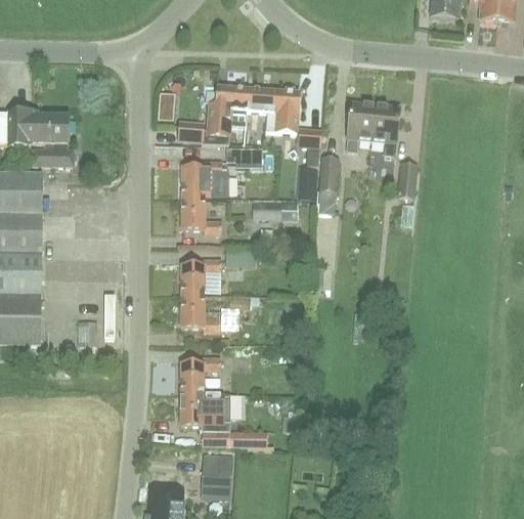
[(431,0),(430,14),(459,16),(460,0),(431,0)]
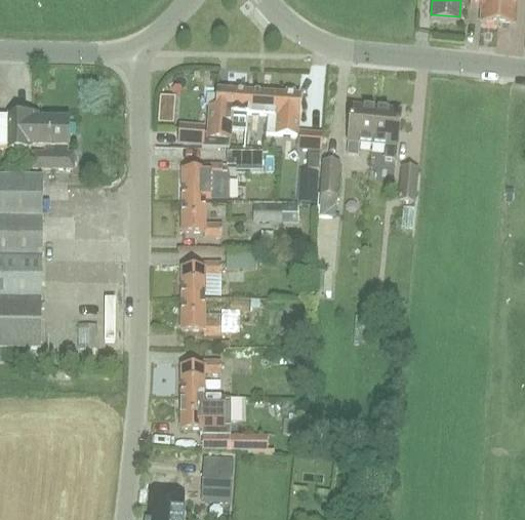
[(481,0),(480,18),(497,21),(498,0),(481,0)]
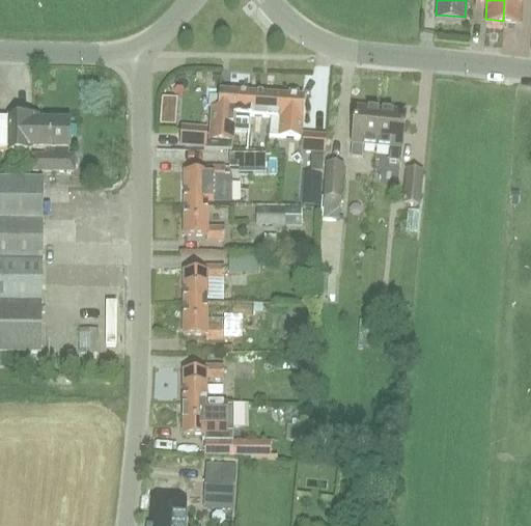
[(504,0),(503,21),(521,22),(522,0),(504,0)]
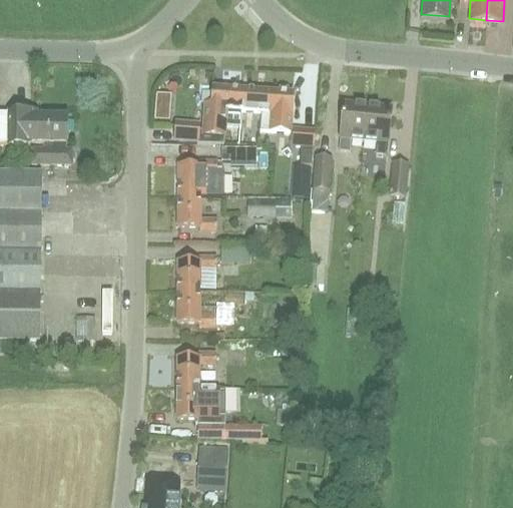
[(226,121),(239,122),(242,85),(212,83),(211,100),(203,99),(201,132),(225,133),(226,121)]
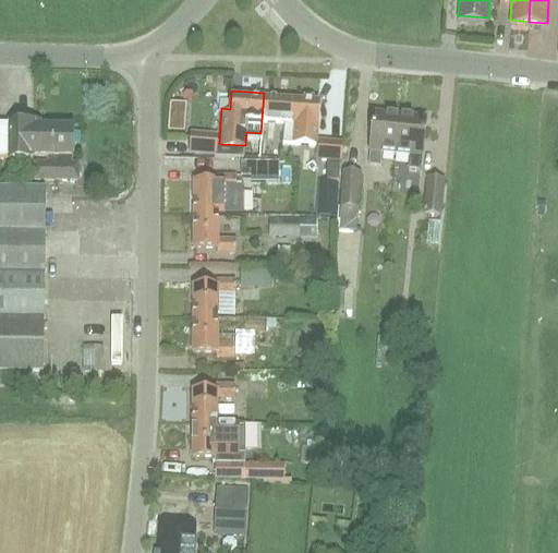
[(265,93),(263,118),(283,119),(282,139),(316,141),(319,97),(315,97),(313,91),(304,91),(301,96),(265,93)]
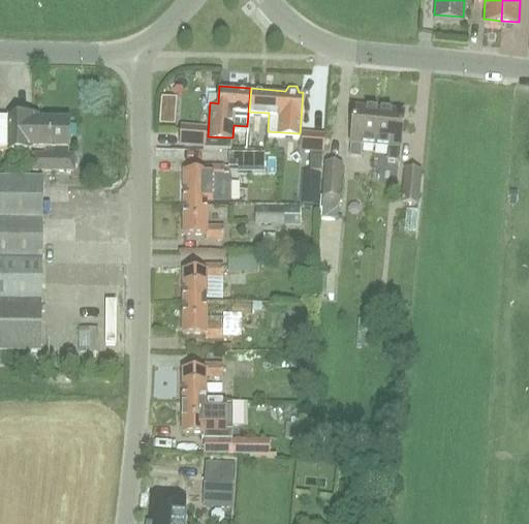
[(175,93),(160,92),(158,119),(173,120),(175,93)]
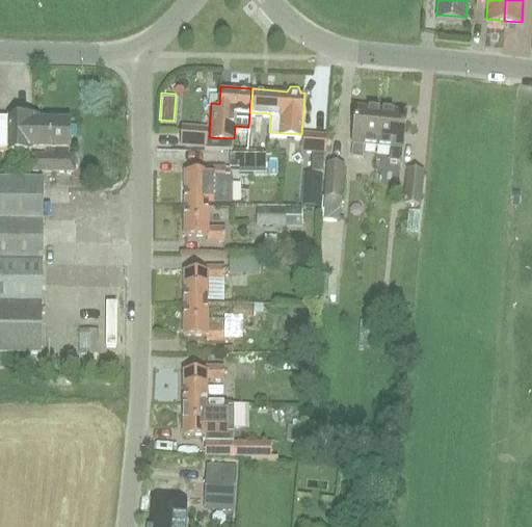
[(356,103),(351,153),(363,154),(364,141),(377,143),(380,106),(356,103)]
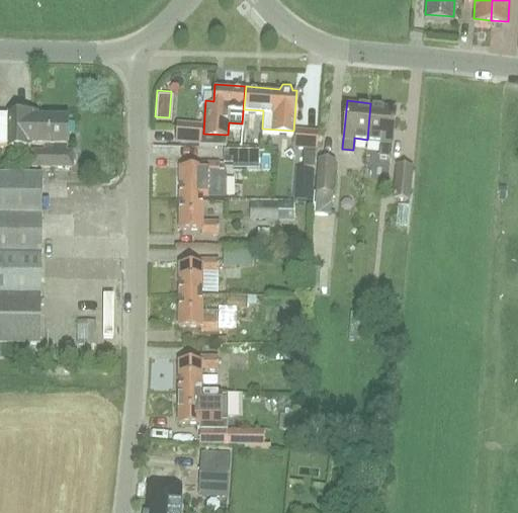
[(379,153),(390,154),(395,105),(370,103),(367,140),(380,141),(379,153)]
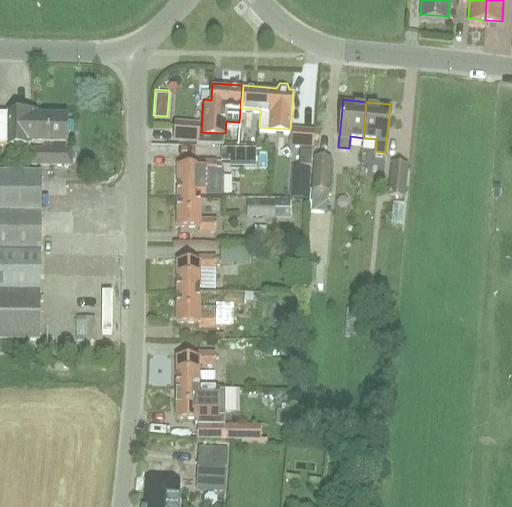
[(36,109),(8,108),(8,141),(26,141),(26,136),(35,136),(35,140),(43,140),(43,144),(30,144),(30,162),(72,162),(73,145),(66,145),(66,113),(36,112),(36,109)]
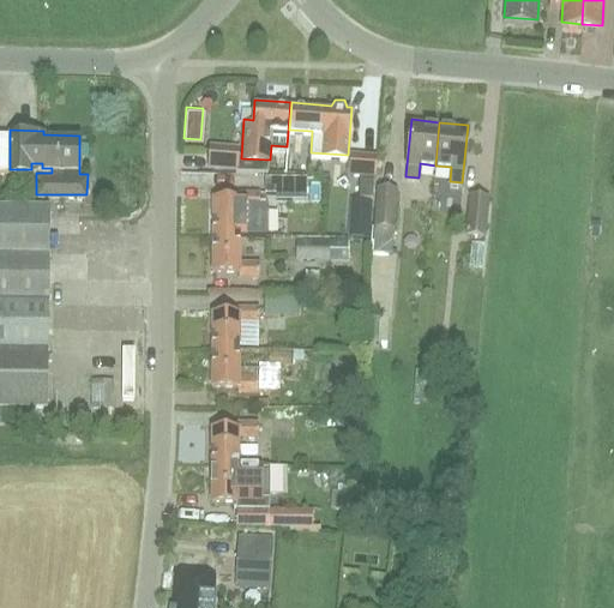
[(239,174),(242,150),(210,145),(206,169),(239,174)]
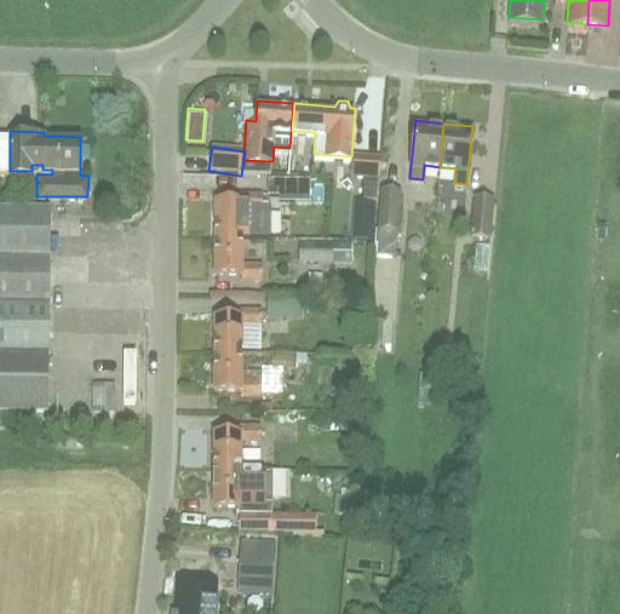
[(380,153),(352,150),(350,172),(378,174),(380,153)]
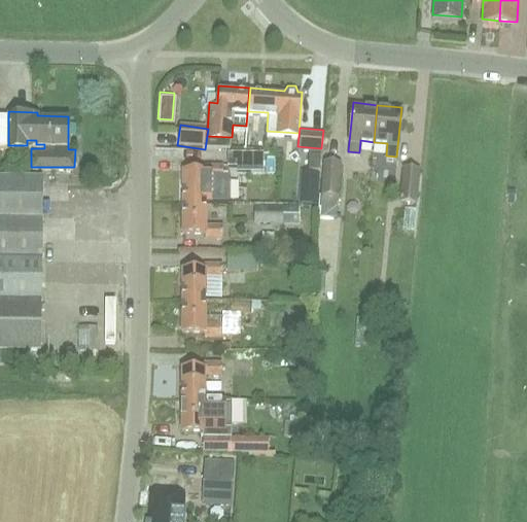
[(246,133),(246,148),(260,148),(260,134),(246,133)]
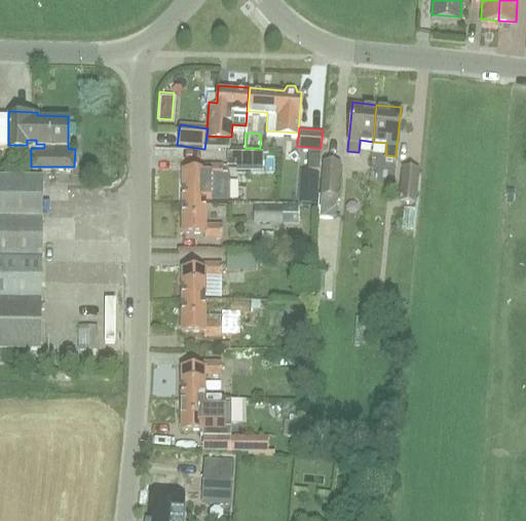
[(252,149),(227,148),(227,161),(252,162),(252,149)]
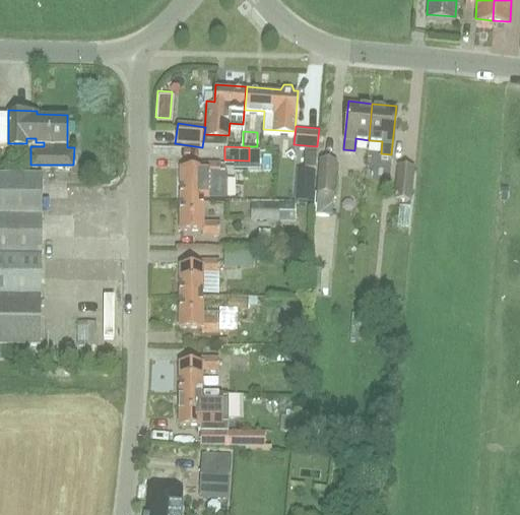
[(305,150),(304,166),(316,166),(316,150),(305,150)]
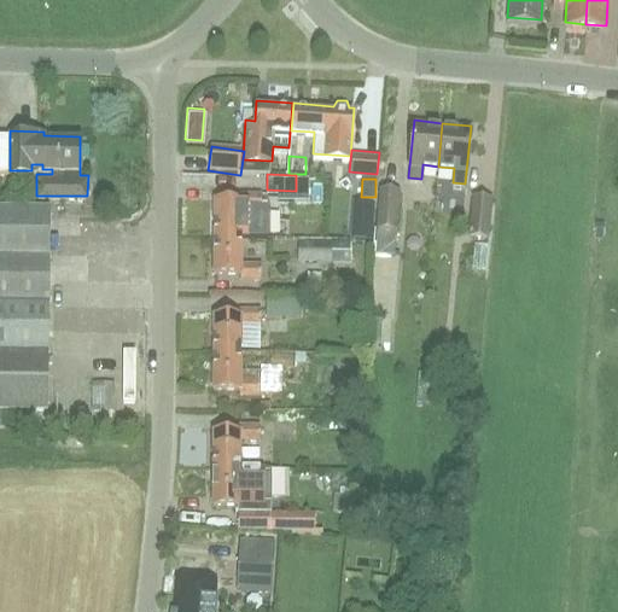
[(400,185),(380,184),(377,223),(397,225),(400,185)]
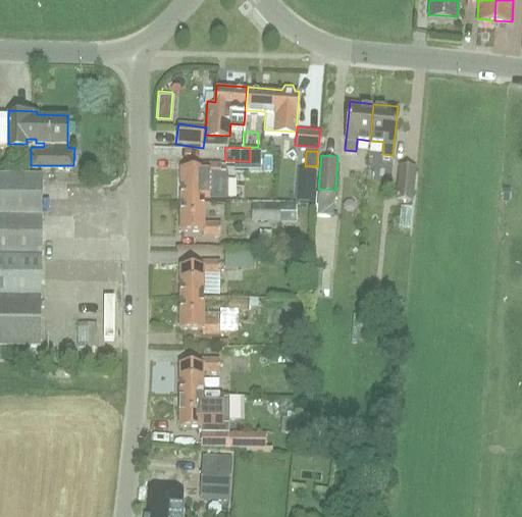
[(181,197),(204,197),(204,173),(220,173),(220,159),(203,159),(203,165),(181,165),(181,197)]
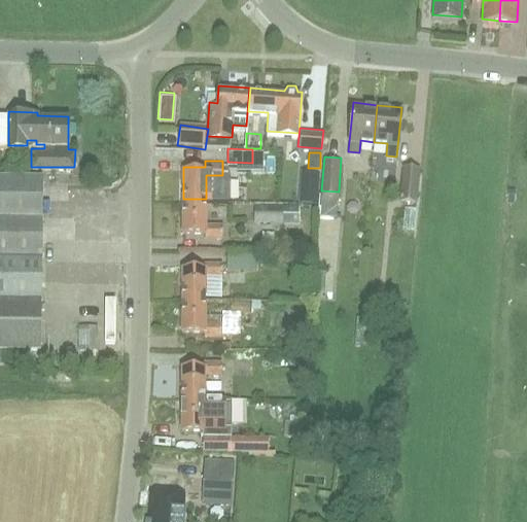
[(398,197),(416,199),(420,165),(402,162),(398,197)]
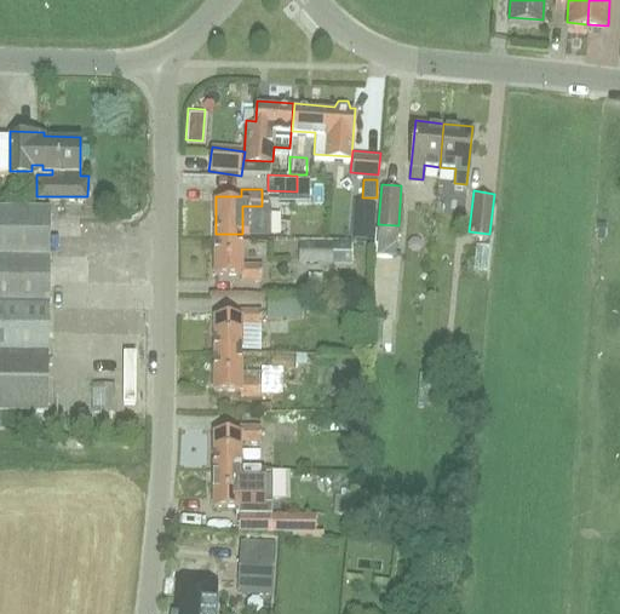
[(354,198),(351,235),(373,237),(377,199),(354,198)]
